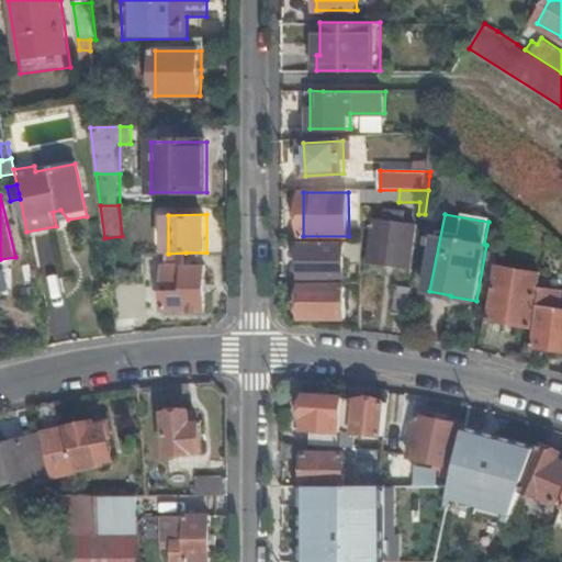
[(416,225),(377,221),(372,261),(411,267),(416,225)]
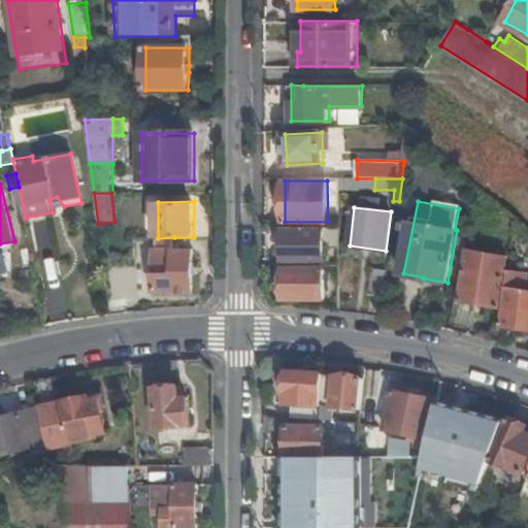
[(326,229),(285,230),(285,260),(325,260),(326,229)]
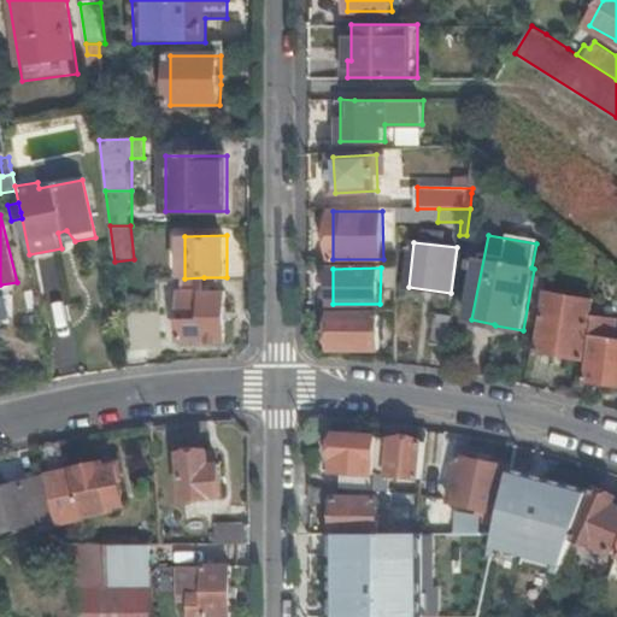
[(204,277),(184,278),(184,292),(182,292),(182,340),(225,341),(227,292),(204,292),(204,277)]
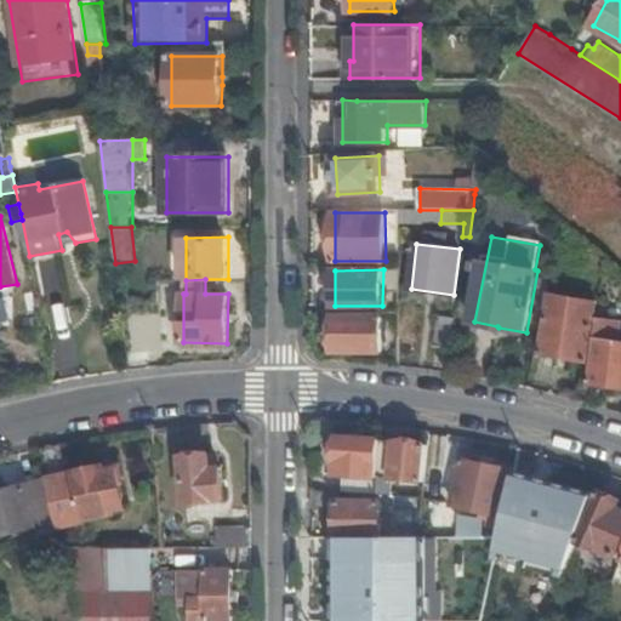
[(599,302),(552,295),(541,353),(590,362),(599,302)]
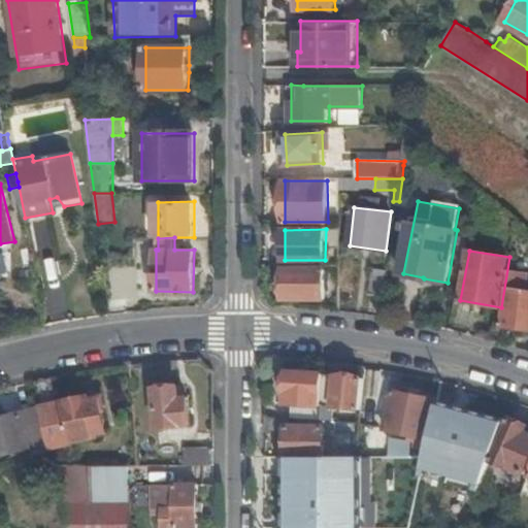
[(340,310),(340,286),(326,286),(326,268),(286,268),(286,299),(324,298),(324,308),(340,310)]
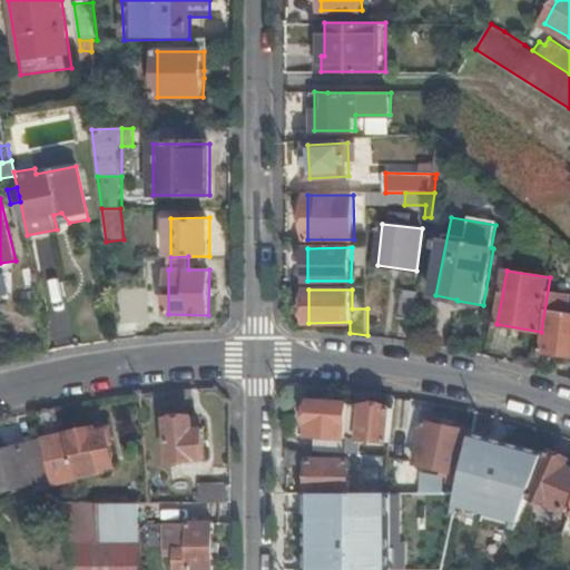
[(416,320),(420,293),(404,290),(401,317),(416,320)]
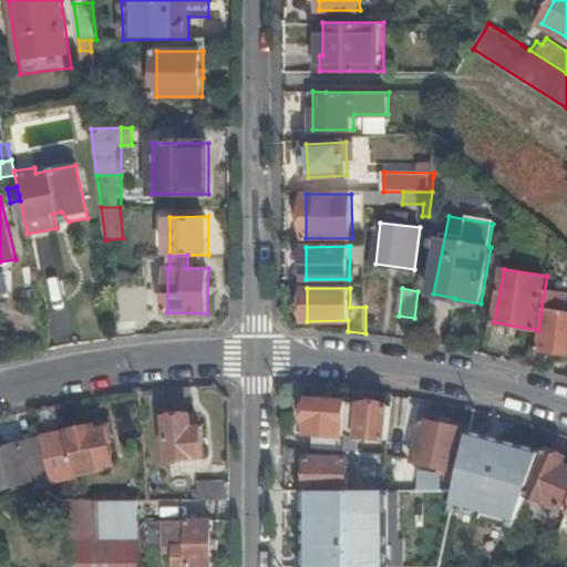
[(566,295),(546,292),(544,310),(538,351),(566,353),(566,295)]
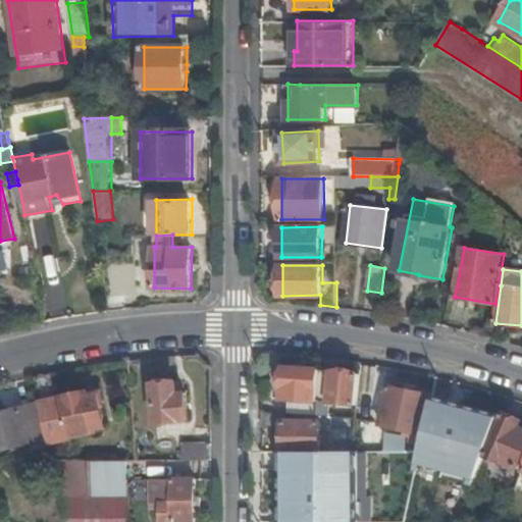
[(289,413),(319,415),(320,402),(322,370),(286,367),(284,398),(290,399),(289,413)]
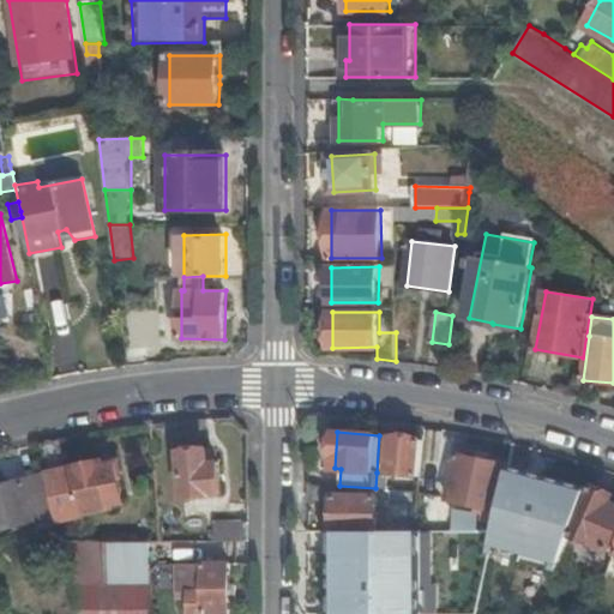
[(422,475),(426,439),(379,435),(377,473),(422,475)]
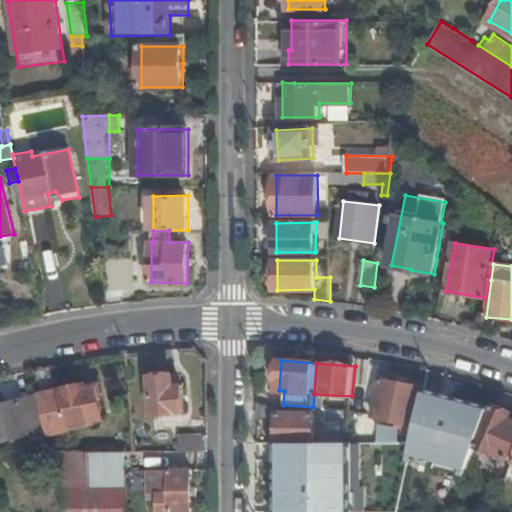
[(34,371),(40,397),(57,393),(51,367),(34,371)]
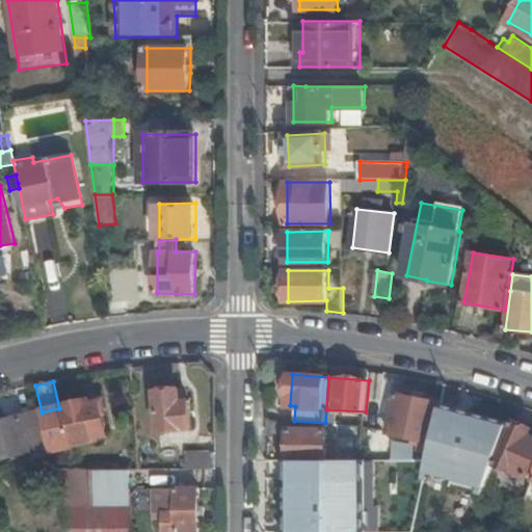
[(162,389),(157,392),(160,431),(193,429),(191,400),(182,401),(182,390),(179,390),(176,387),(162,389)]
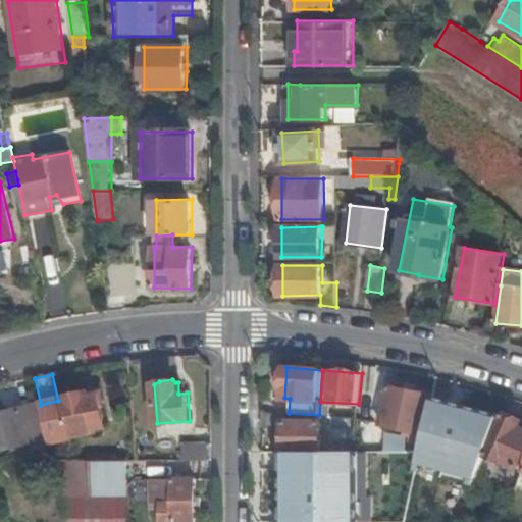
[(414,431),(425,433),(428,422),(433,398),(434,397),(390,386),(382,424),(407,429),(414,431)]
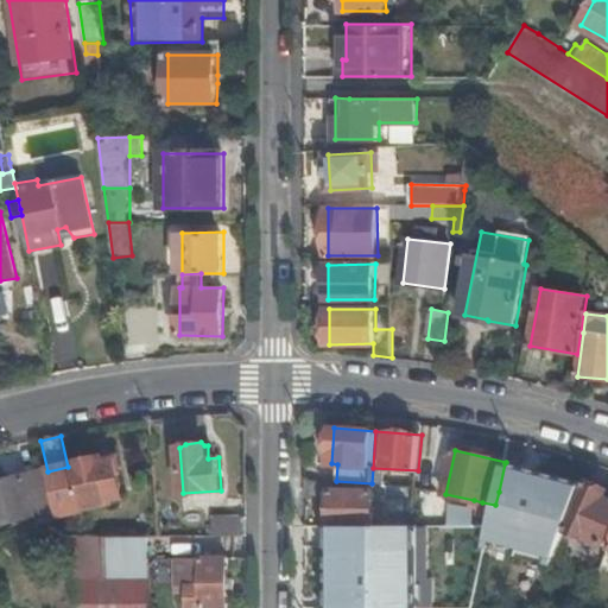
[(80,463),(76,464),(87,510),(113,504),(112,501),(125,498),(116,460),(105,462),(103,458),(99,458),(94,456),(82,458),(80,463)]
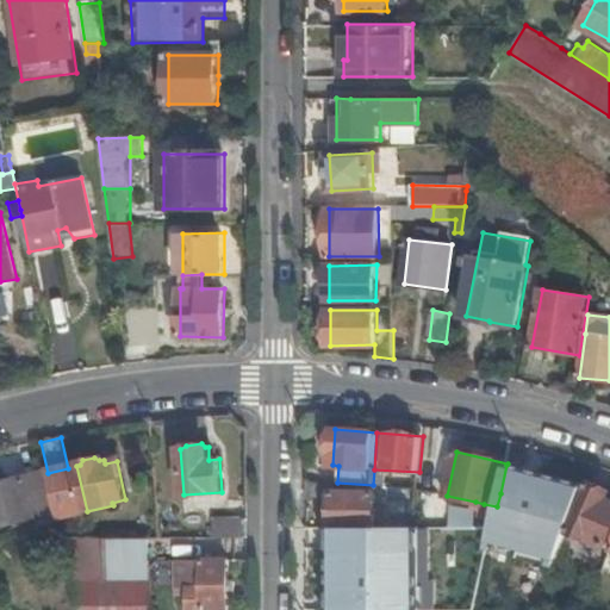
[(506,465),(500,493),(520,498),(527,470),(506,465)]
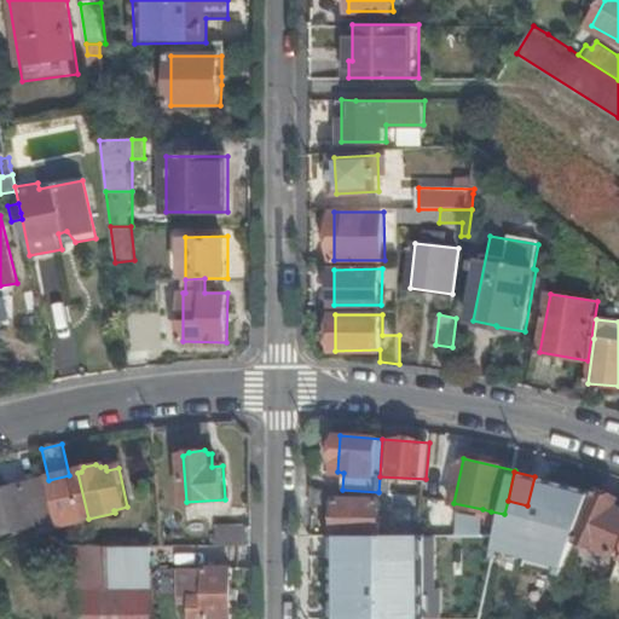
[(0,536),(39,526),(38,522),(55,518),(42,476),(0,489),(0,536)]
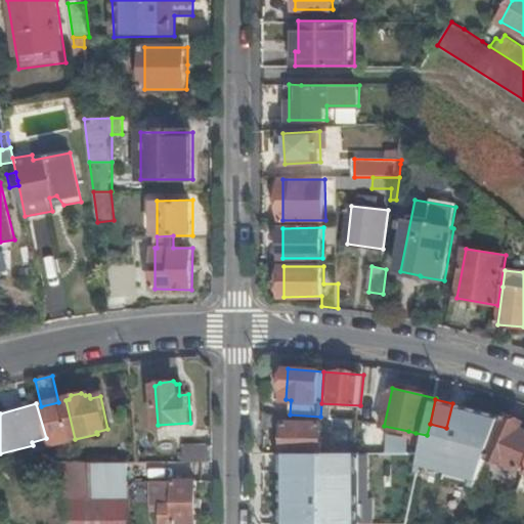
[(285,453),(292,453),(322,454),(322,424),(289,424),(289,415),(264,413),(264,428),(285,428),(285,438),(285,447),(285,453)]
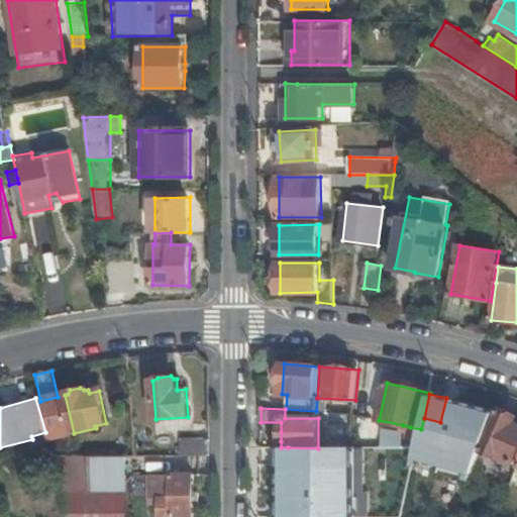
[(516,422),(516,416),(501,409),(484,451),(516,464),(516,461),(516,423),(516,422)]
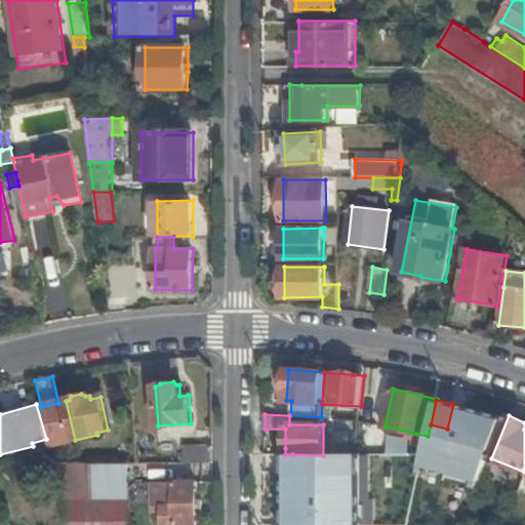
[(490,442),(456,432),(438,489),(471,499),(490,442)]
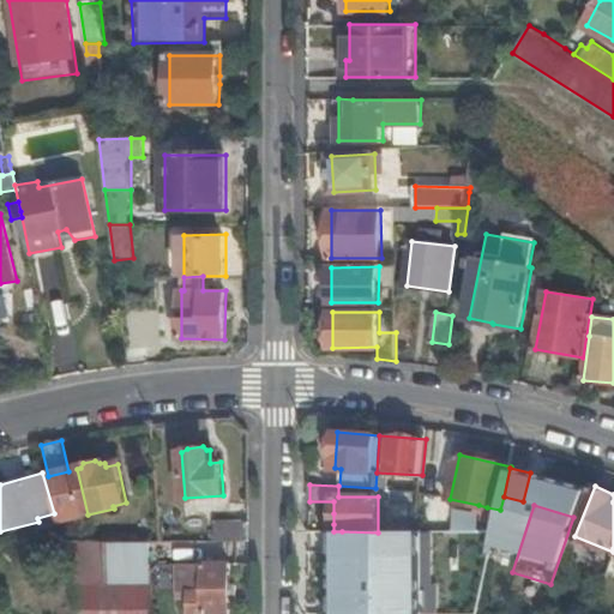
[(216,543),(250,542),(250,523),(216,523),(216,543)]
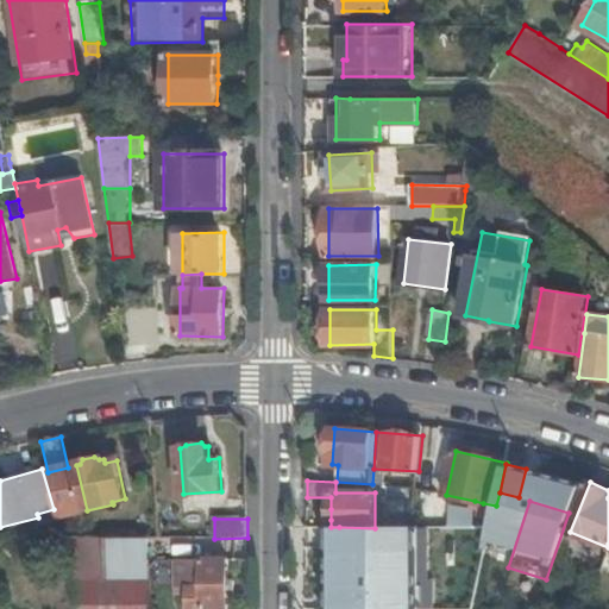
[(377,582),(377,528),(375,528),(339,527),(338,537),(338,581),(377,582)]
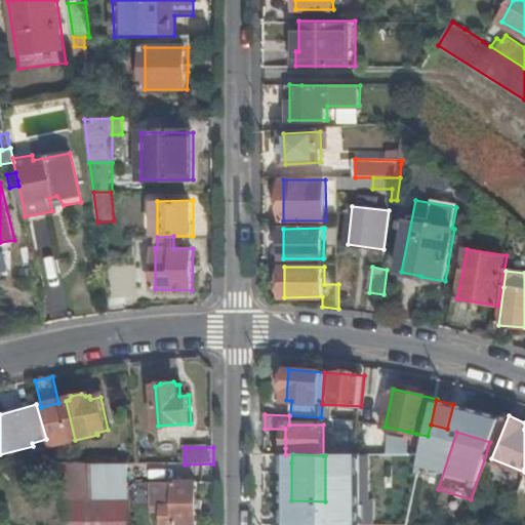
[(415,463),(415,455),(372,454),(372,469),(399,469),(399,463),(415,463)]
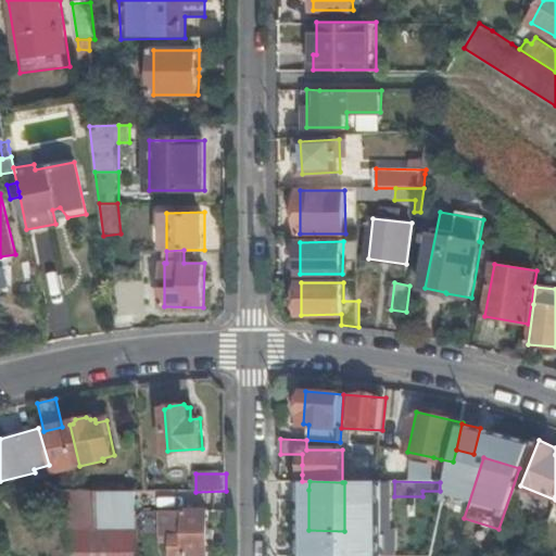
[(95,530),(137,530),(137,518),(138,491),(93,492),(95,530)]
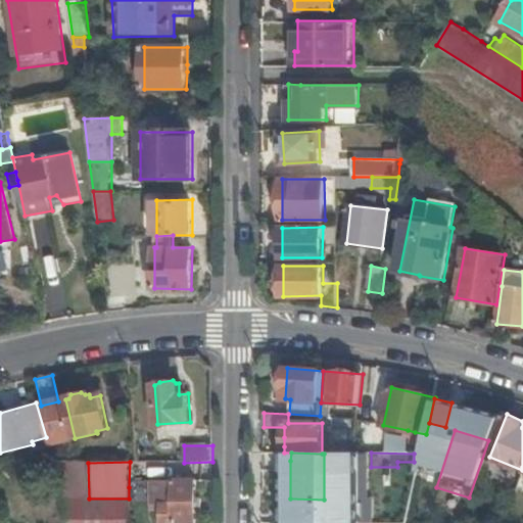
[(65,508),(68,522),(128,522),(129,498),(89,498),(88,463),(58,463),(57,478),(58,480),(78,480),(83,505),(65,508)]
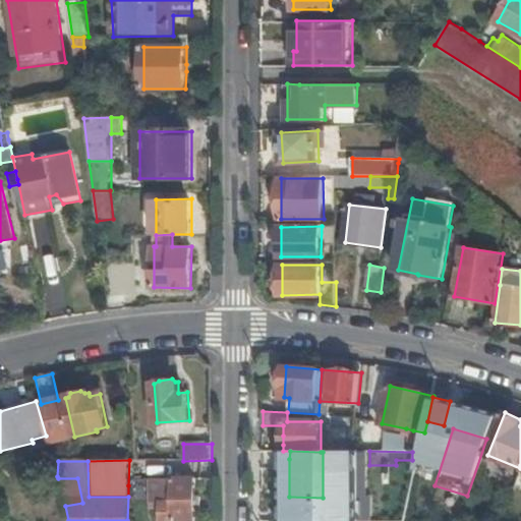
[(58,478),(65,506),(82,503),(77,478),(58,478)]
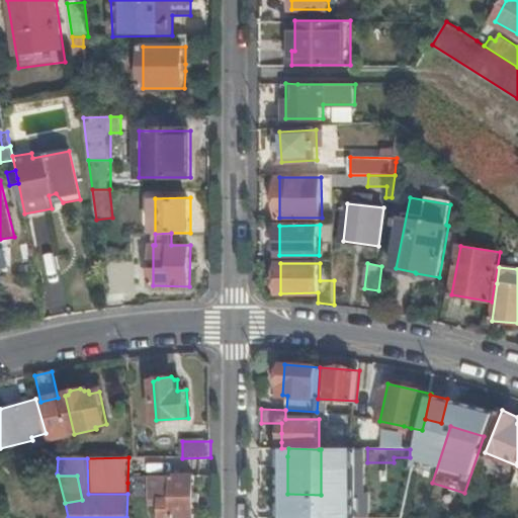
[(194,517),(195,477),(152,477),(151,501),(159,501),(159,495),(172,495),(172,501),(161,501),(161,517),(194,517)]
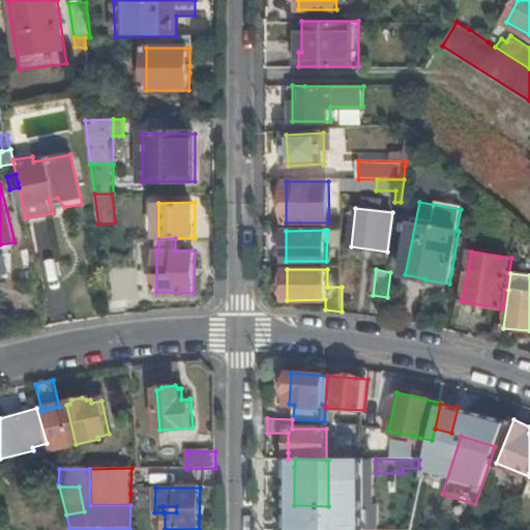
[(381,529),(382,519),(355,518),(355,529),(381,529)]
